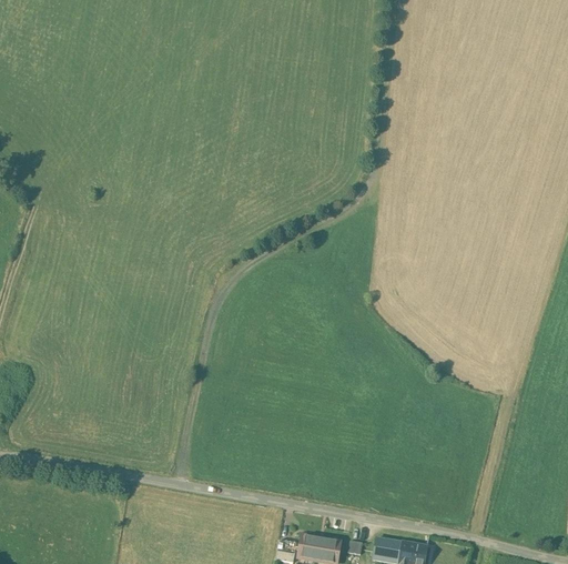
[(340,540),(302,533),(297,554),(336,561),(340,540)]
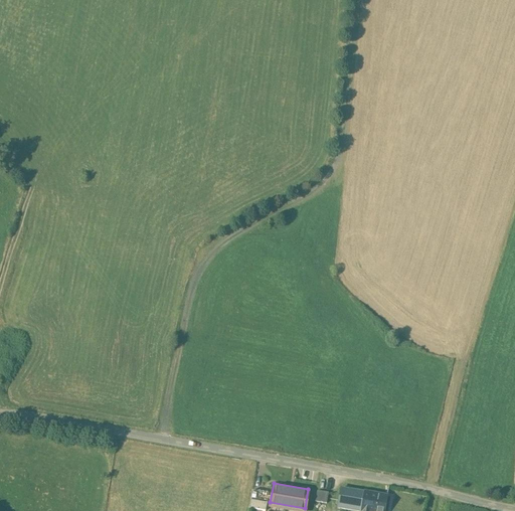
[(365,489),(343,484),(339,503),(361,508),(365,489)]
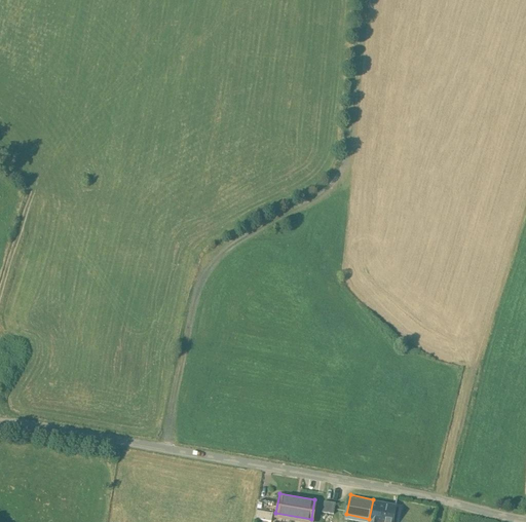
[(323,496),(321,508),(332,509),(334,498),(323,496)]
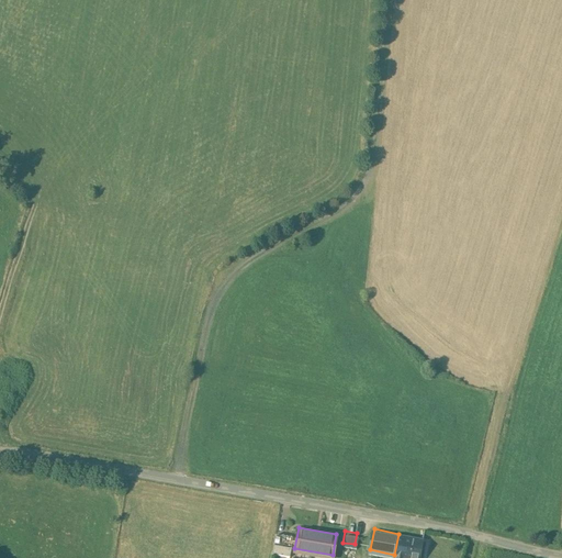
[(293,535),(276,532),(272,551),(290,555),(293,535)]
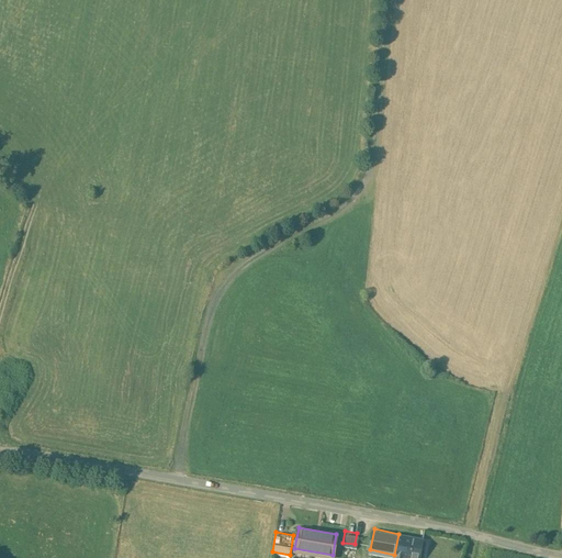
[(419,557),(424,538),(398,534),(394,555),(397,555),(408,557),(413,557),(419,557)]
